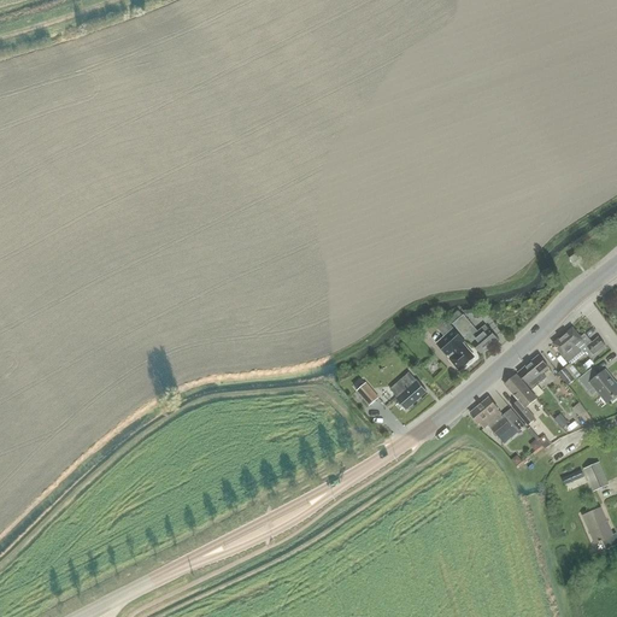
[(573,264),(580,259),(576,254),(569,259),(573,264)]
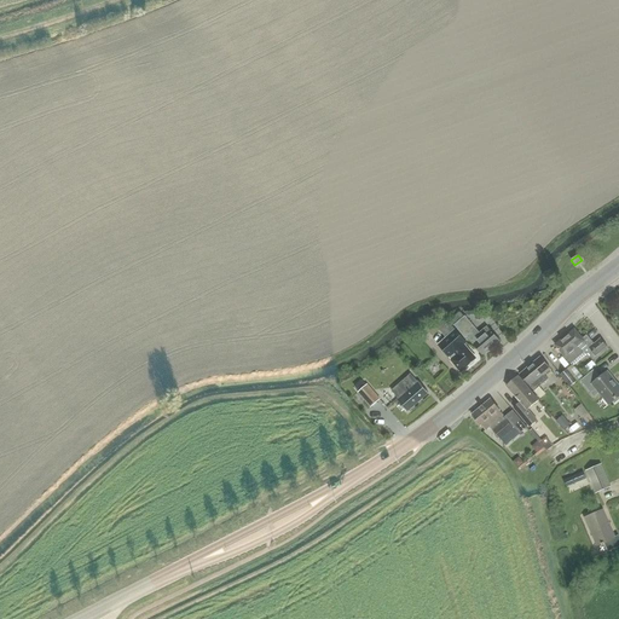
[(482,356),(491,348),(460,312),(450,320),(466,339),(467,336),(482,356)]
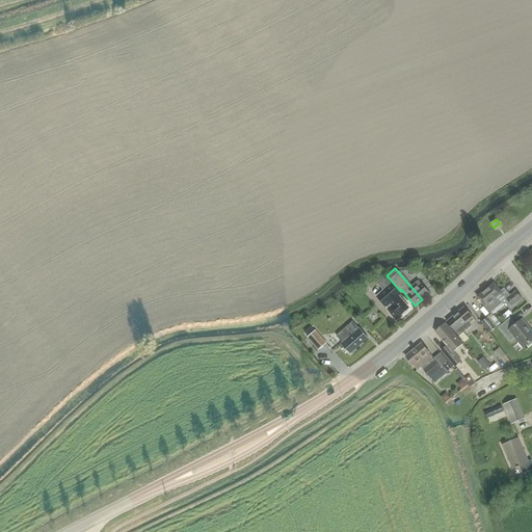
[(429,293),(418,281),(411,286),(400,271),(399,272),(396,268),(395,268),(422,299),(429,293)]
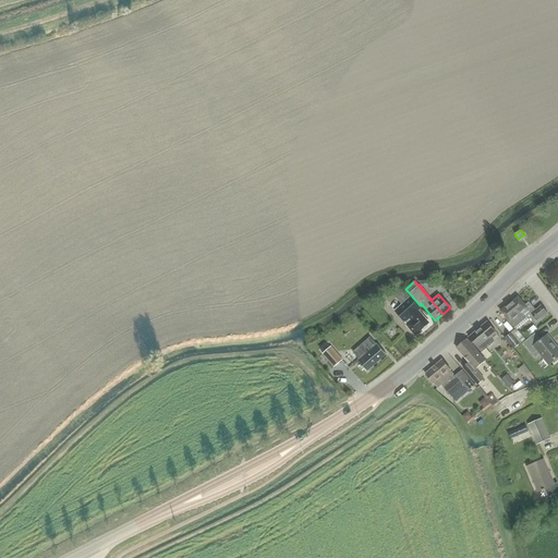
[(547,313),(542,305),(535,311),(529,302),(525,305),(518,296),(500,311),(509,322),(512,325),(514,327),(526,318),(528,319),(529,319),(530,318),(534,324),(547,313)]
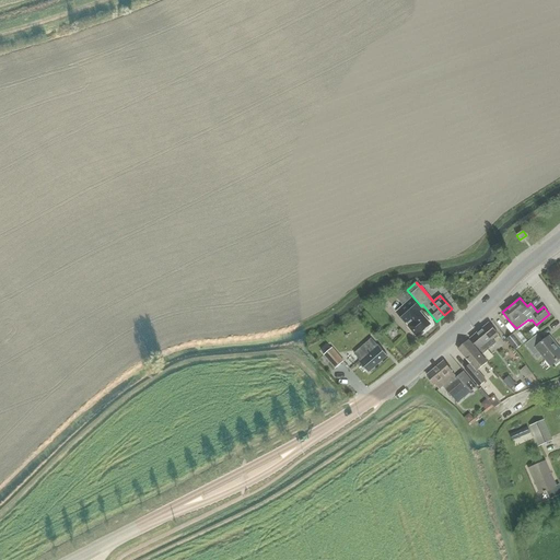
[(422,310),(411,299),(396,313),(406,324),(408,326),(408,327),(417,336),(422,331),(431,325),(419,312),(422,310)]
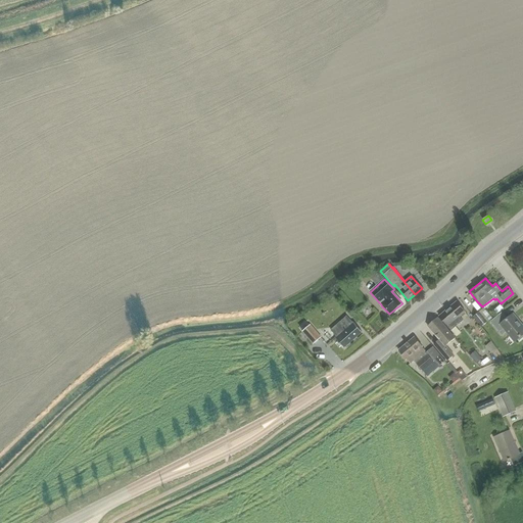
[(465,312),(457,301),(439,317),(450,331),(463,321),(460,317),(465,312)]
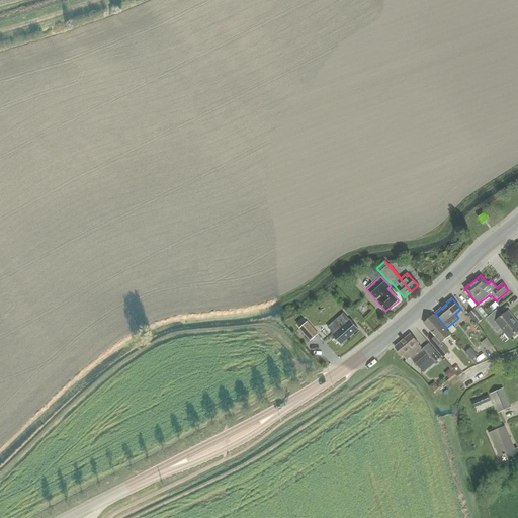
[(483,319),(475,309),(468,314),(477,324),(483,319)]
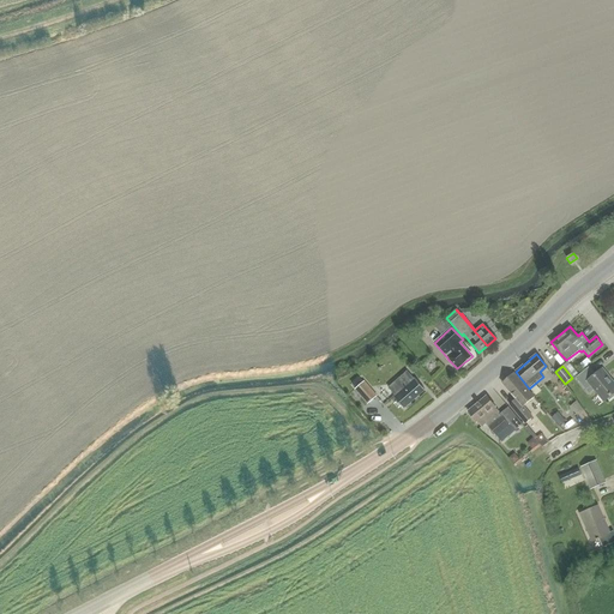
[(594,390),(605,402),(608,398),(609,399),(613,395),(613,383),(602,369),(595,375),(589,367),(576,378),(589,393),(594,390)]
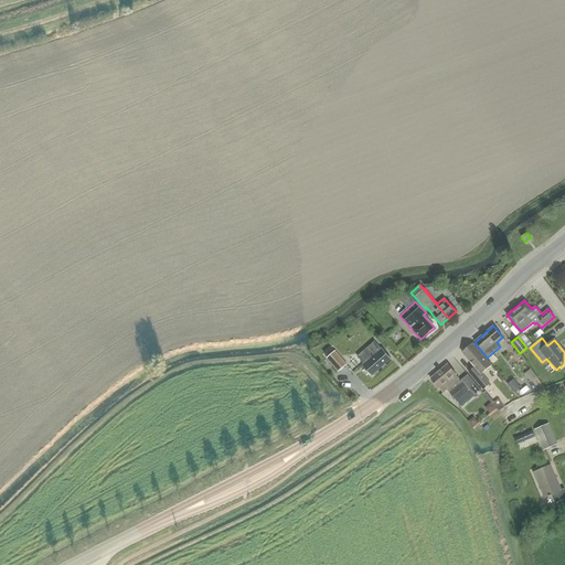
[(381,348),(374,341),(356,356),(363,363),(361,365),(371,376),(391,359),(381,348)]
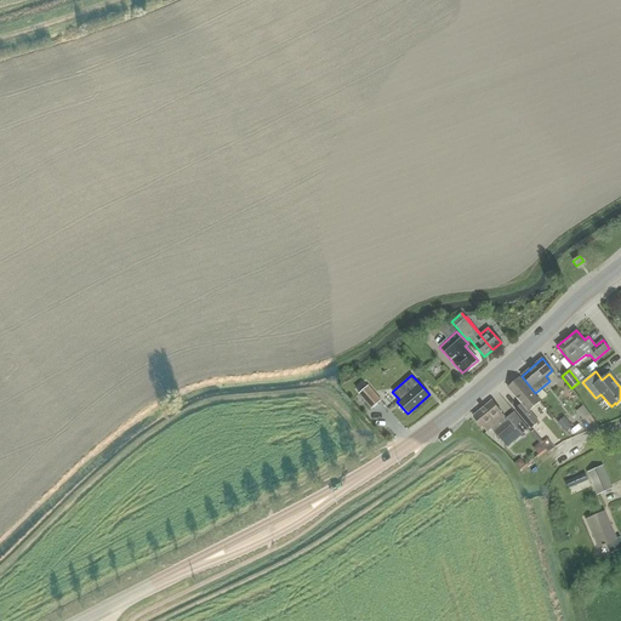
[(539,422),(529,411),(540,402),(519,377),(507,387),(522,404),(517,409),(533,428),(539,422)]
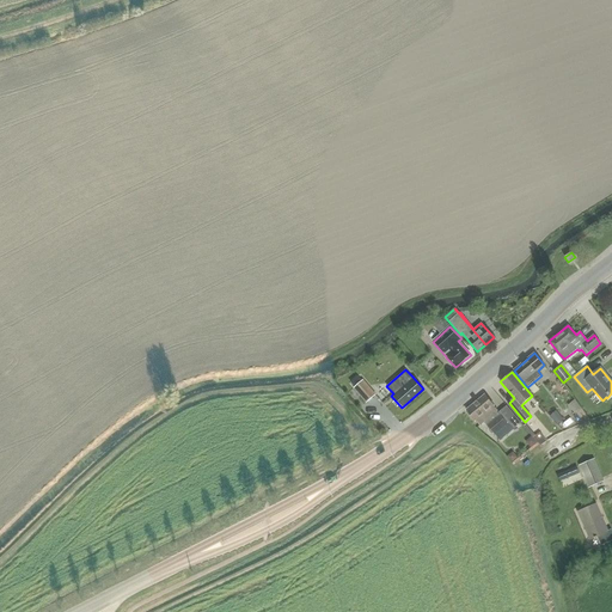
[(377,395),(363,379),(353,387),(366,403),(377,395)]
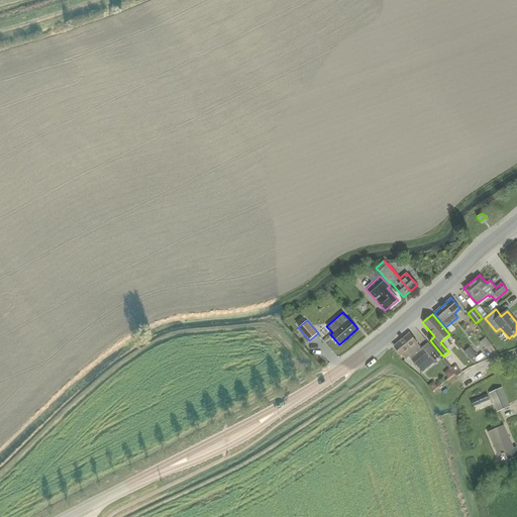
[(418,367),(428,358),(419,347),(420,347),(417,343),(417,342),(409,333),(394,346),(402,355),(405,359),(409,355),(412,359),(418,367)]
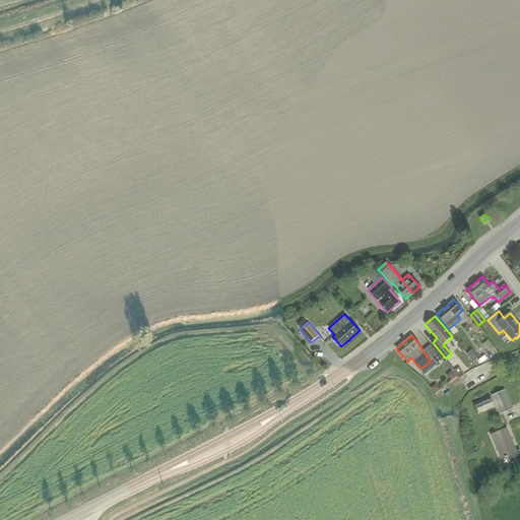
[(424,350),(437,365),(443,360),(430,344),(424,350)]
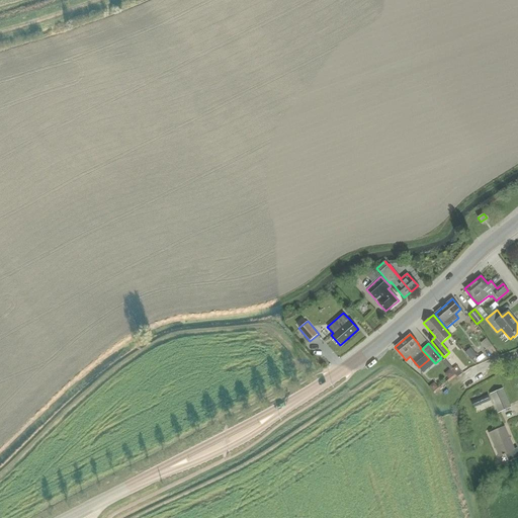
[(478,355),(470,347),(465,351),(472,359),(478,355)]
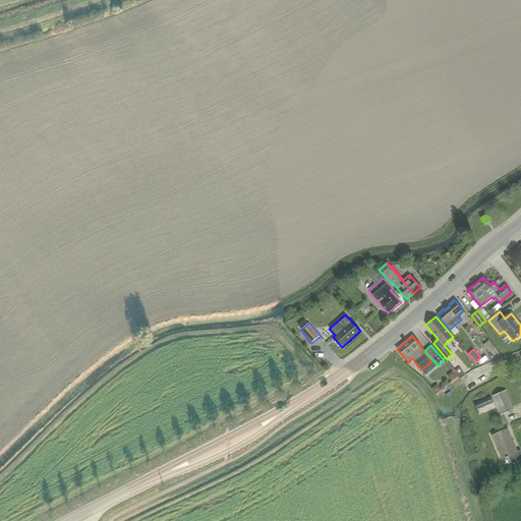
[(455,370),(454,372),(458,378),(464,374),(459,368),(455,370)]
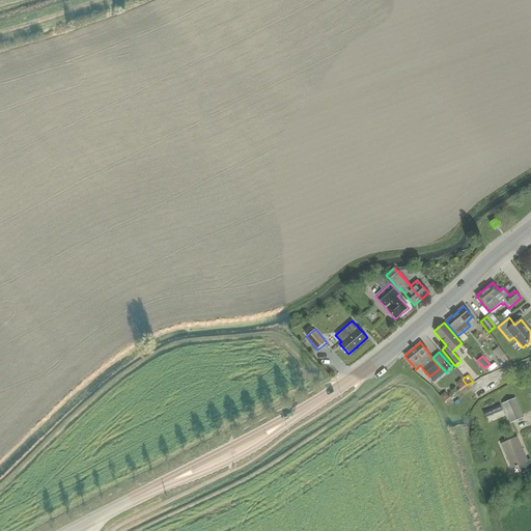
[(462,379),(456,384),(460,389),(467,385),(463,380),(462,379)]
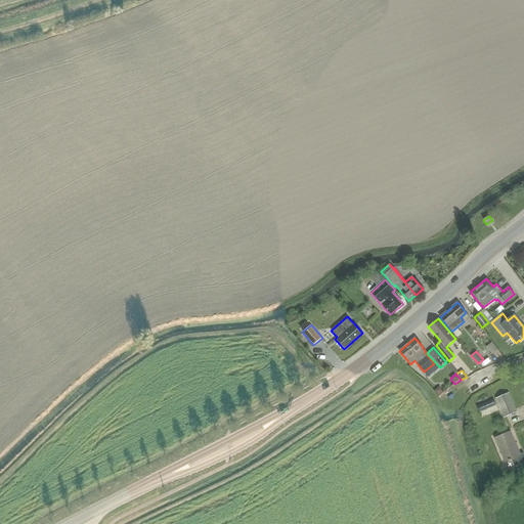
[(443,392),(439,387),(434,391),(438,396),(443,392)]
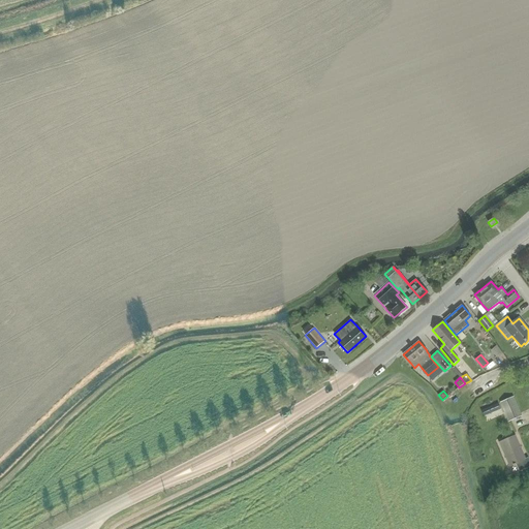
[(512,397),(500,402),(508,422),(521,416),(512,397)]
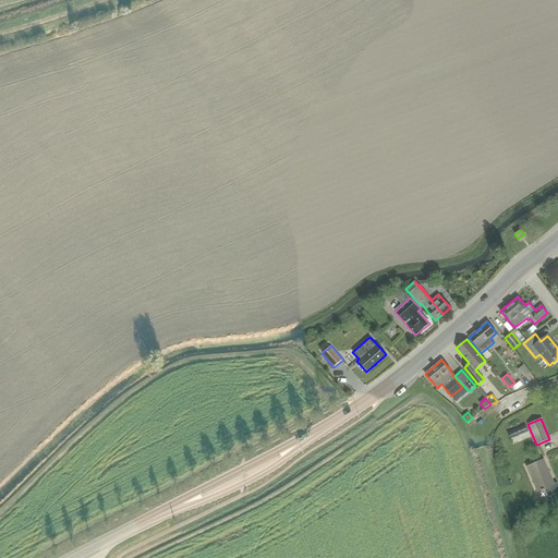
[(514,431),(517,436),(528,432),(525,425),(514,431)]
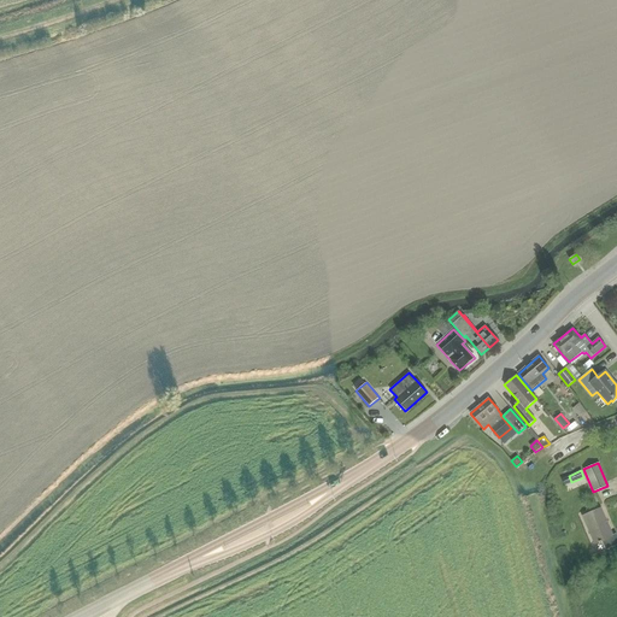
[(616,535),(616,534),(612,535),(600,509),(583,516),(595,544),(601,541),(606,550),(616,545),(616,535)]
